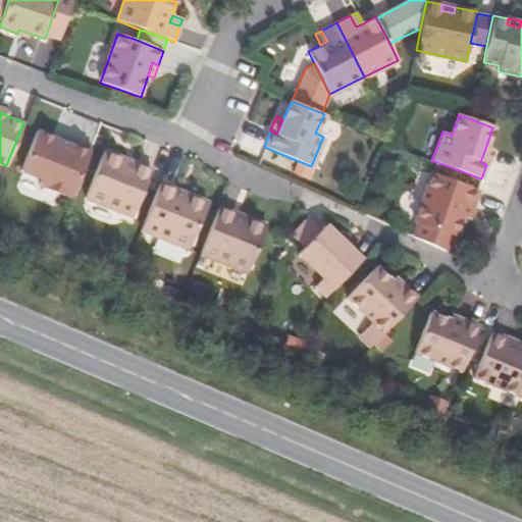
[(70,196),(91,147),(72,140),(70,143),(57,138),(36,129),(19,169),(41,177),(38,183),(70,196)]
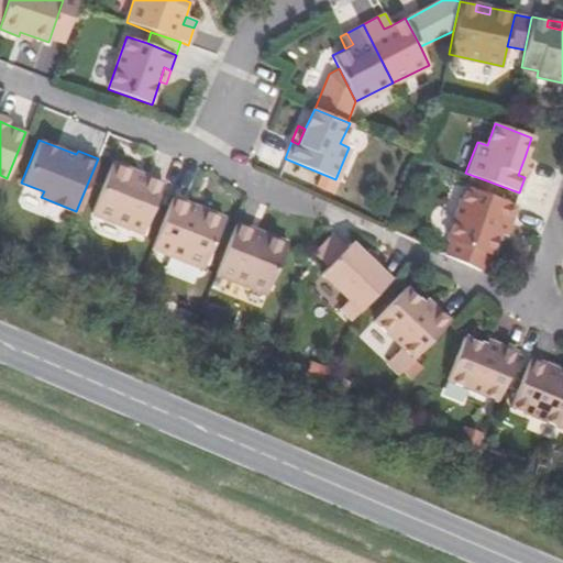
[(76,154),(78,151),(63,144),(62,148),(76,154)]
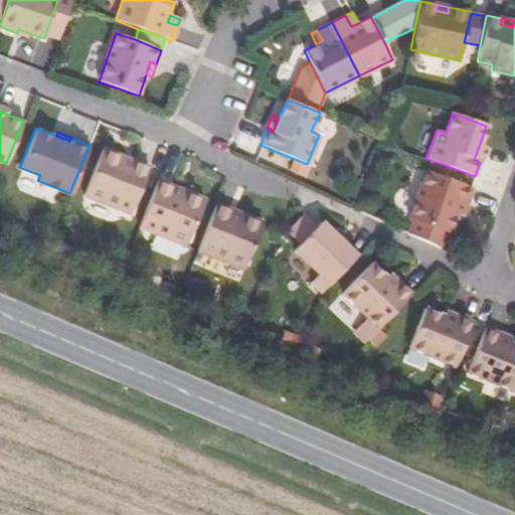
[(485,147),(480,144),(474,160),(480,162),(485,147)]
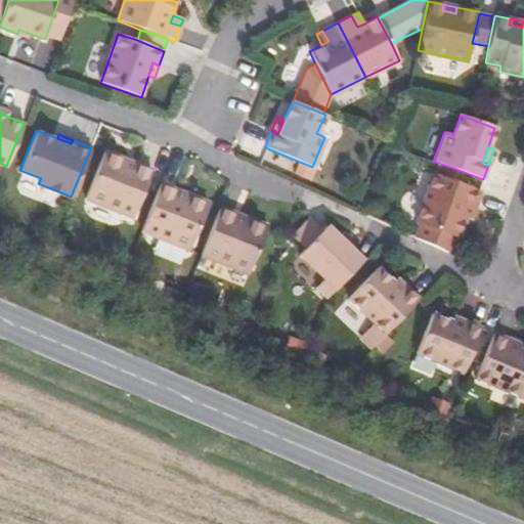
[(118,161),(120,156),(105,150),(86,197),(133,216),(153,168),(131,161),(129,166),(118,161)]
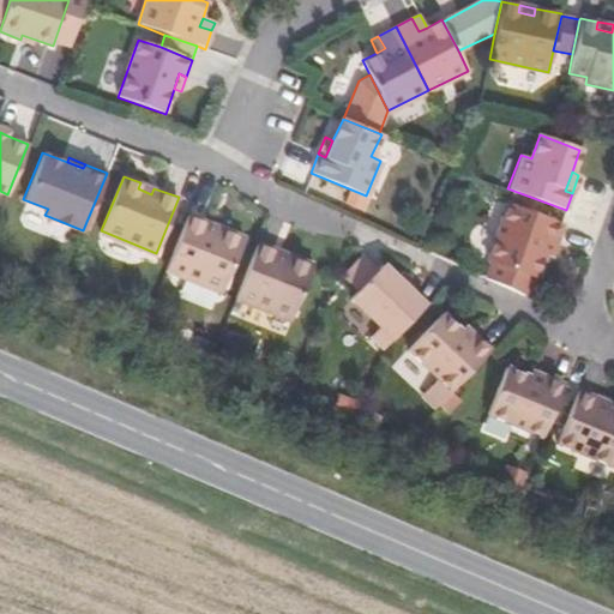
[(154,188),(140,182),(138,188),(151,194),(154,188)]
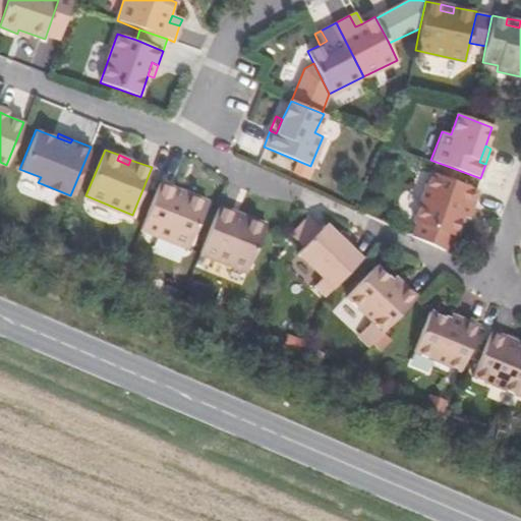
[(465,205),(471,207),(476,190),(430,174),(413,221),(417,223),(423,225),(418,238),(446,246),(450,235),(454,237),(461,217),(465,205)]
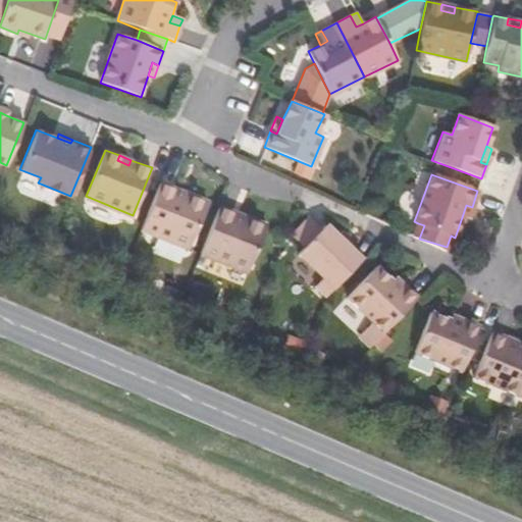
[(207,202),(187,193),(185,198),(172,194),(174,188),(159,181),(141,228),(188,248),(207,202)]
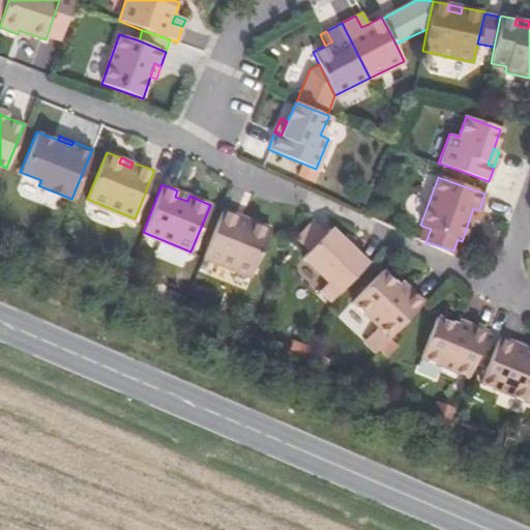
[(189,196),(177,190),(175,197),(187,201),(189,196)]
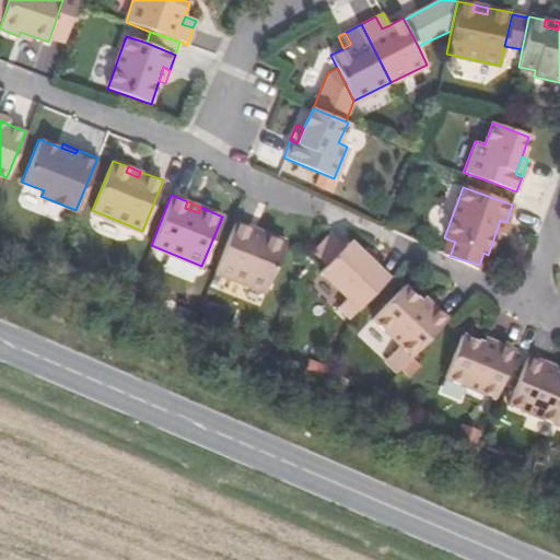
[(502,235),(506,222),(500,220),(496,233),(502,235)]
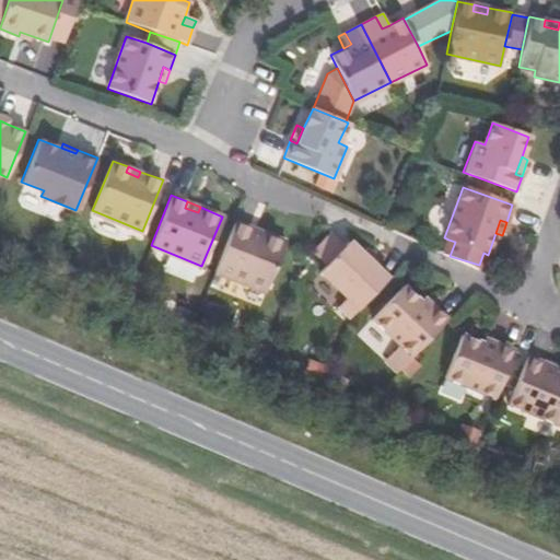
[(289,243),(265,233),(263,240),(249,234),(253,229),(237,222),(217,271),(268,292),(289,243)]
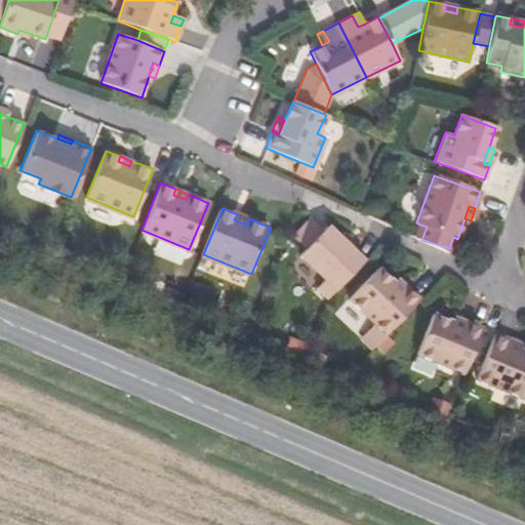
[(248,218),(237,214),(234,219),(246,225),(248,218)]
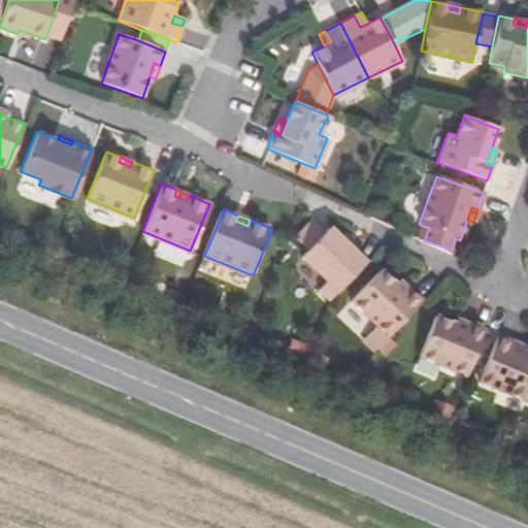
[(429,228),(423,226),(418,239),(424,241),(429,228)]
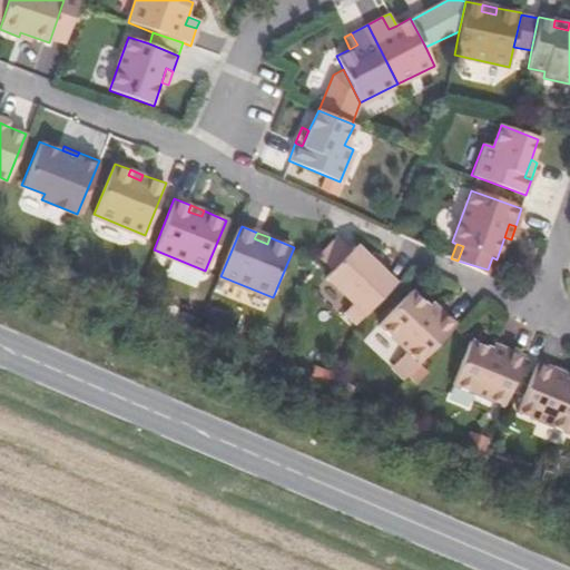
[(345,313),(355,323),(392,284),(379,272),(365,257),(352,245),(324,275),(354,303),(345,313)]
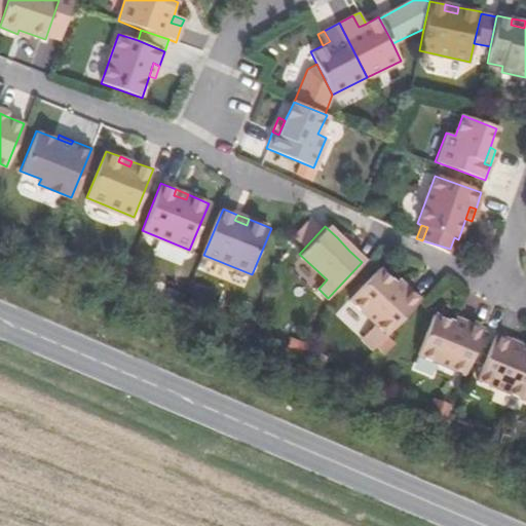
[(340,233),(337,237),(349,251),(353,246),(340,233)]
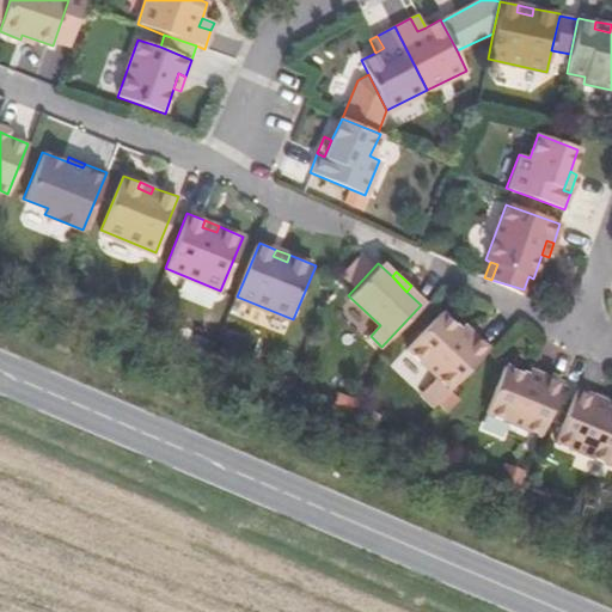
[(470,341),(458,329),(440,311),(404,347),(434,378),(418,395),(432,408),(448,391),(488,349),(475,336),(470,341)]
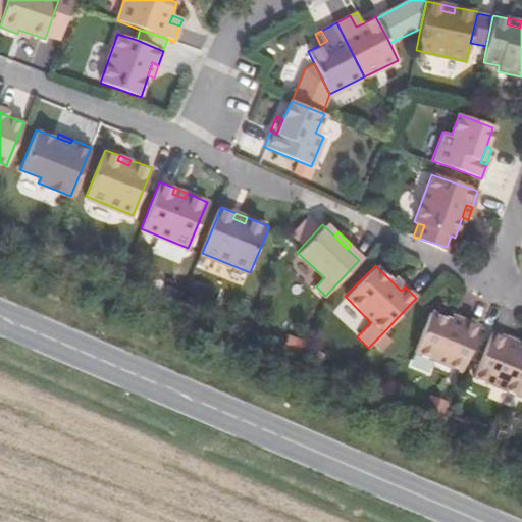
[(395,276),(390,280),(401,291),(405,286),(395,276)]
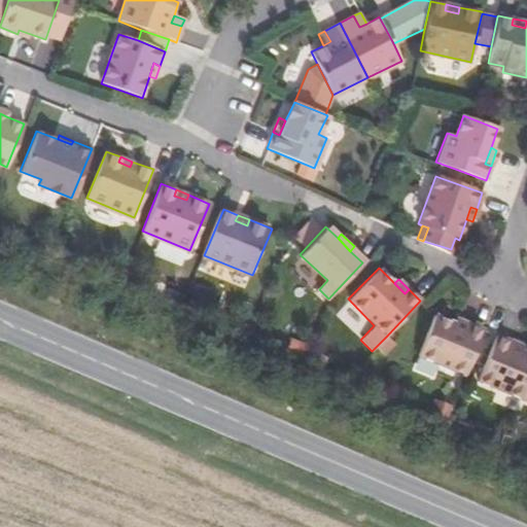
[(417,355),(464,376),(483,329),(468,324),(466,329),(453,323),(432,315),(417,355)]
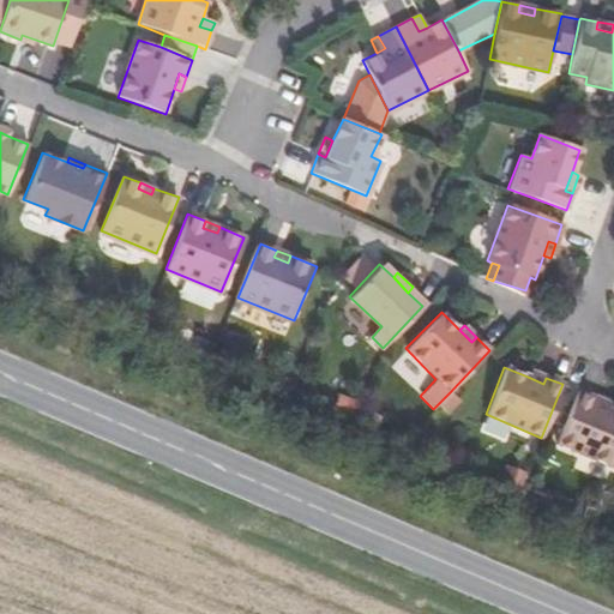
[(530,372),(528,377),(543,384),(546,378),(530,372)]
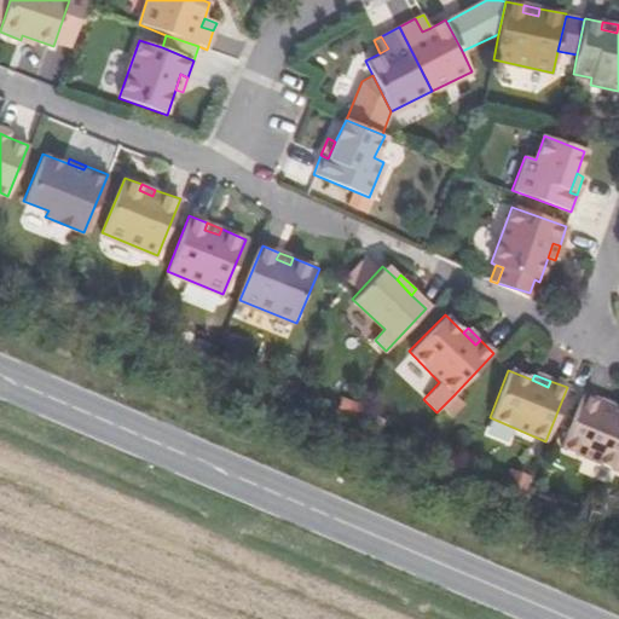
[(597,408),(600,401),(582,394),(559,446),(617,470),(618,463),(618,416),(613,414),(597,408)]
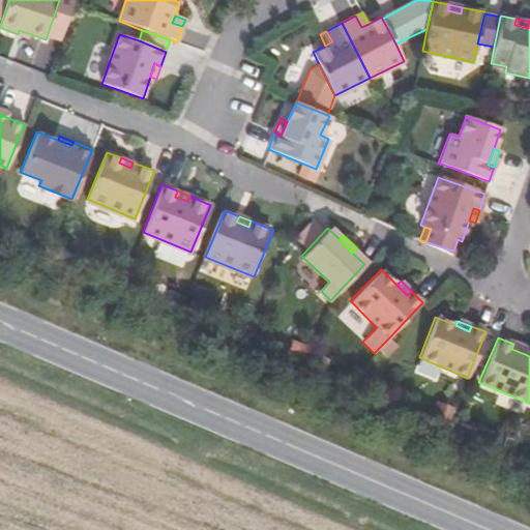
[(527,348),(513,344),(511,349),(525,354),(527,348)]
